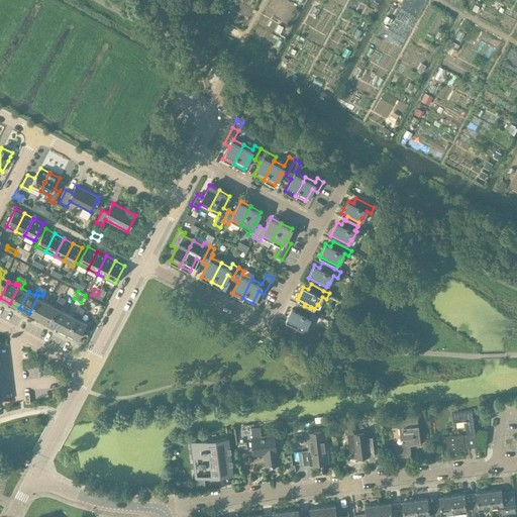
[(38,295),(29,313),(39,318),(47,302),(40,299),(42,296),(38,295)]
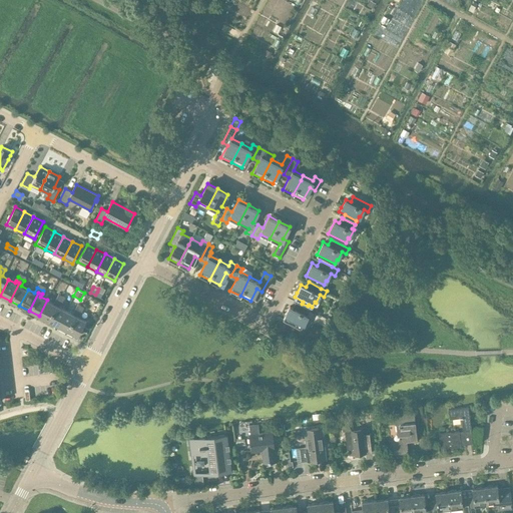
[(47,300),(39,316),(48,321),(56,306),(57,303),(61,304),(62,301),(56,298),(53,303),(47,300)]
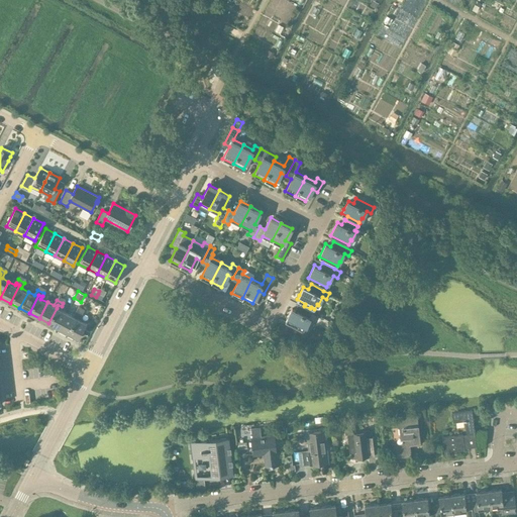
[(57,308),(48,323),(59,328),(67,312),(60,309),(62,306),(58,305),(57,308)]
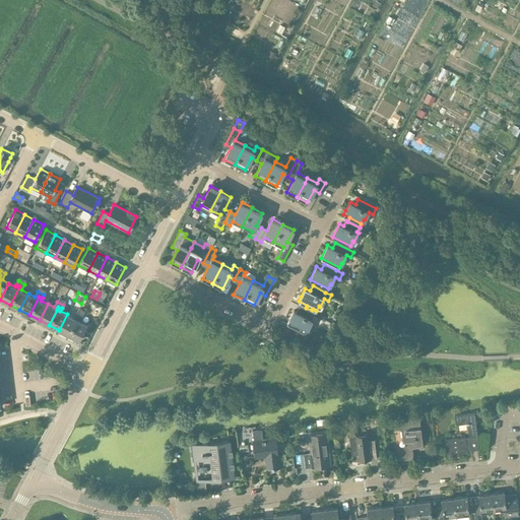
[(314,314),(302,307),(299,313),(294,310),(287,323),(305,332),(308,327),(309,328),(312,322),(313,319),(312,318),(314,314)]
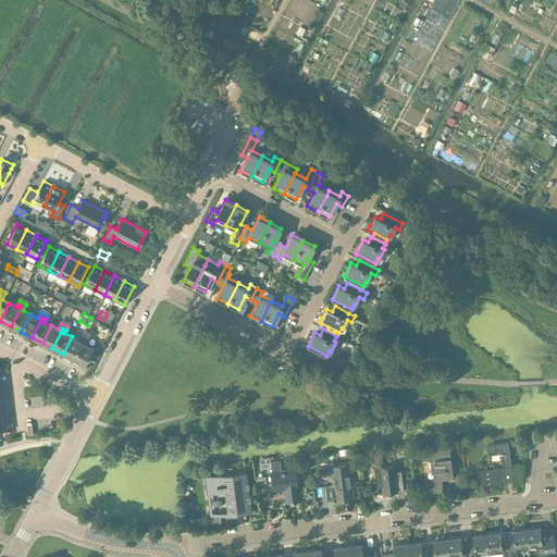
[(63,354),(73,359),(84,339),(87,342),(88,337),(82,334),(78,339),(72,336),(63,354)]
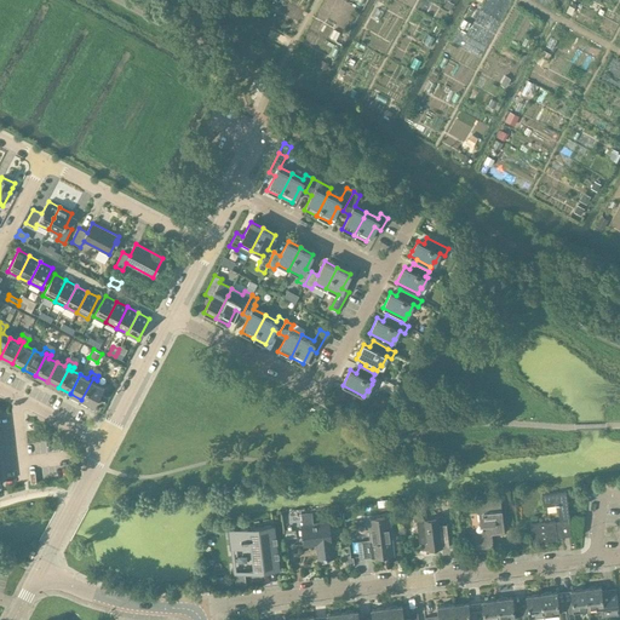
[(373,380),(372,384),(394,395),(397,388),(374,374),(372,379),(373,380)]
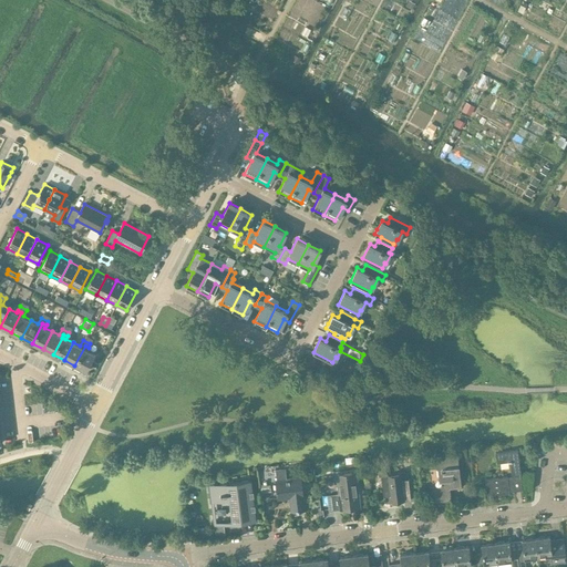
[(85,346),(74,366),(85,371),(95,354),(86,350),(89,348),(85,346)]
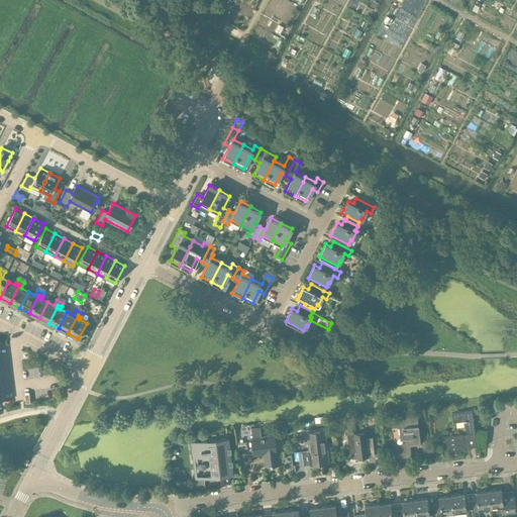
[(277,329),(284,332),(287,327),(280,323),(277,329)]
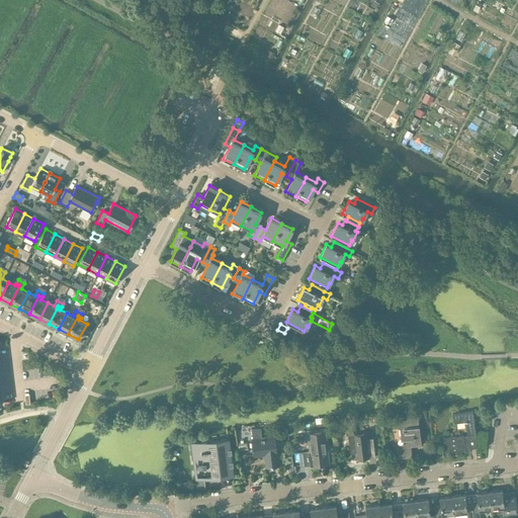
[(467,434),(443,437),(445,452),(465,450),(465,449),(477,447),(472,410),(452,413),(453,423),(465,421),(467,434)]
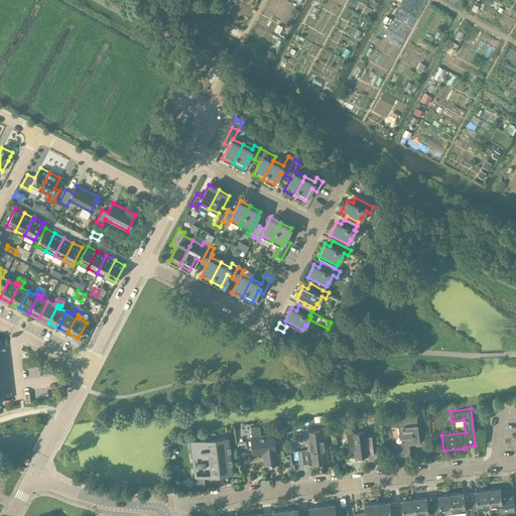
[(404,441),(393,442),(395,457),(410,455),(409,442),(419,441),(416,414),(397,416),(399,437),(403,436),(404,441)]
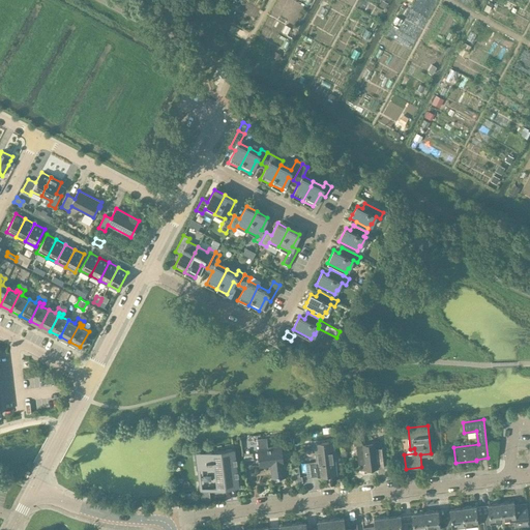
[(272,478),(282,477),(287,476),(285,463),(284,464),(282,445),(267,446),(266,438),(258,439),(258,446),(257,446),(259,467),(270,465),(272,478)]
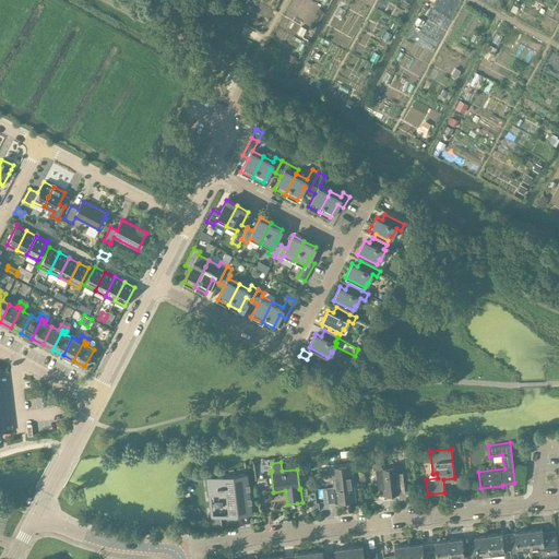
[(333,487),(323,488),(324,503),(355,499),(351,465),(331,467),(333,487)]
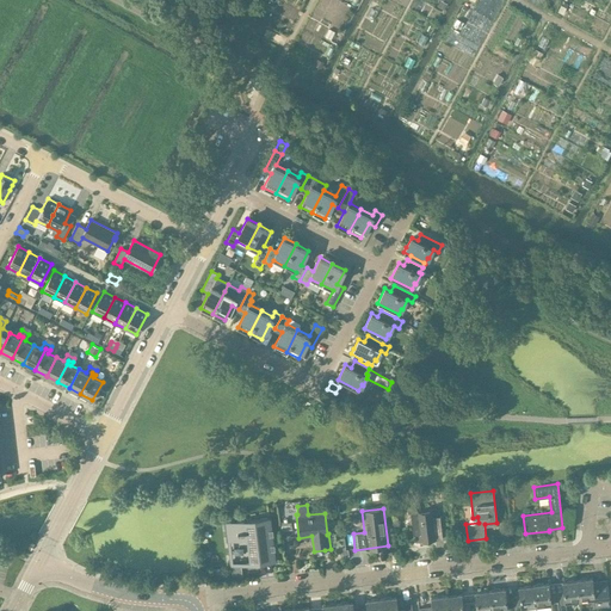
[(439,508),(411,512),(414,542),(443,538),(439,508)]
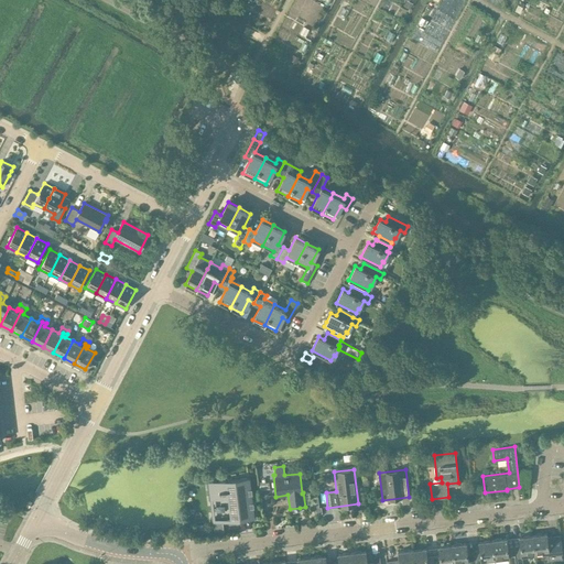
[(248,477),(209,481),(212,499),(232,496),(236,518),(253,516),(248,477)]
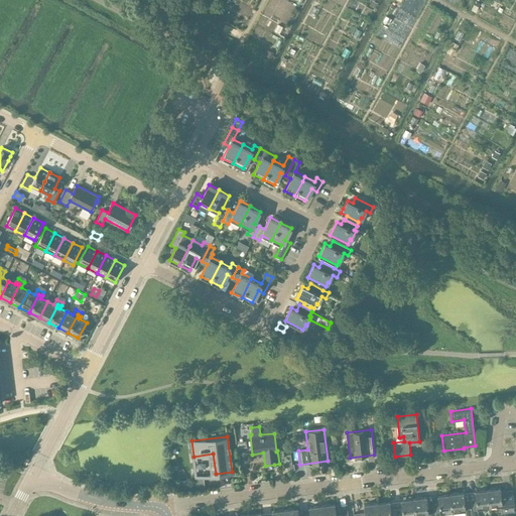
[(204,478),(197,479),(198,489),(205,489),(204,478)]
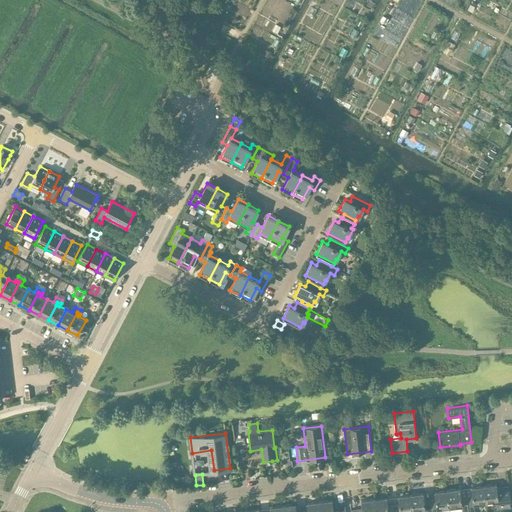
[(509,491),(497,492),(496,484),(484,486),(486,502),(497,501),(498,509),(511,507),(509,491)]
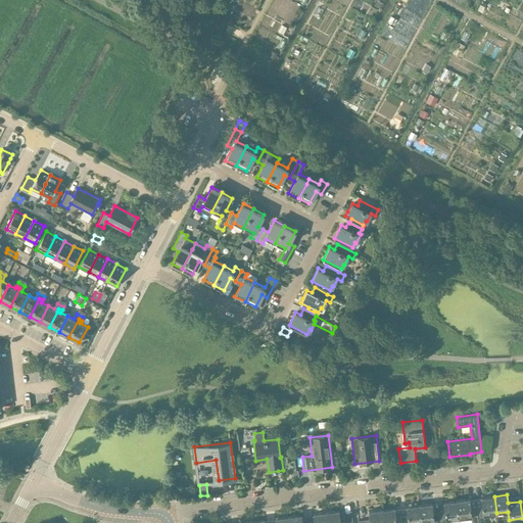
[(483,515),(496,513),(494,496),(481,497),(482,506),(476,507),(478,522),(480,522),(484,522),(483,515)]
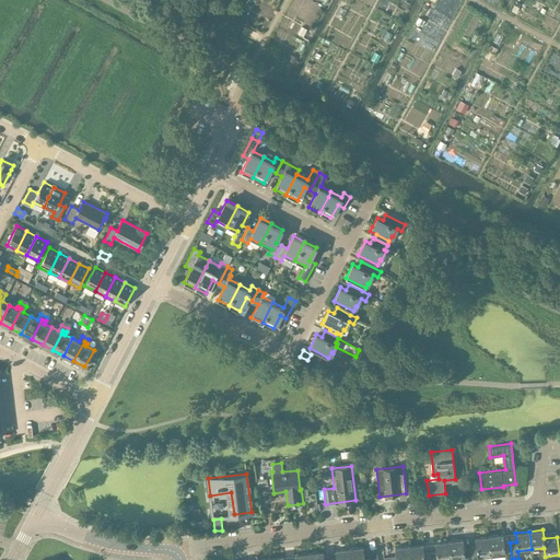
[(489,536),(491,555),(504,553),(504,559),(512,559),(510,543),(504,544),(503,535),(489,536)]
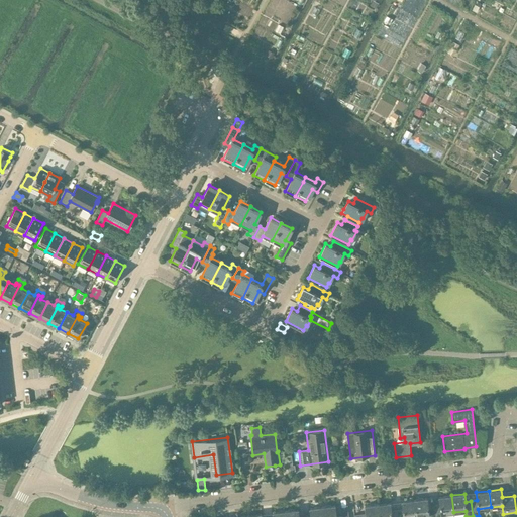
[(434,505),(435,516),(441,516),(441,514),(453,512),(451,495),(438,496),(439,505),(434,505)]
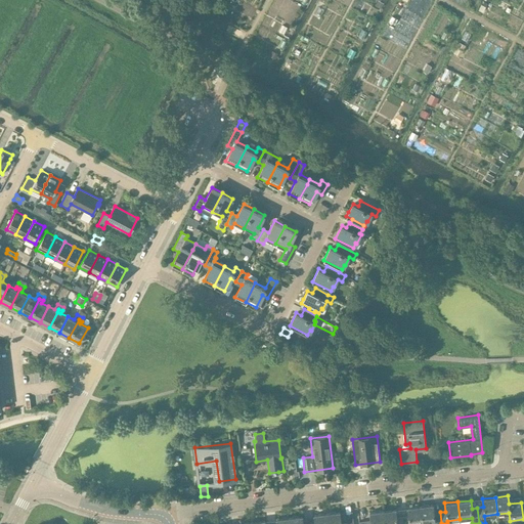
[(421,506),(423,523),(435,522),(434,523),(441,523),(440,512),(434,513),(433,505),(421,506)]
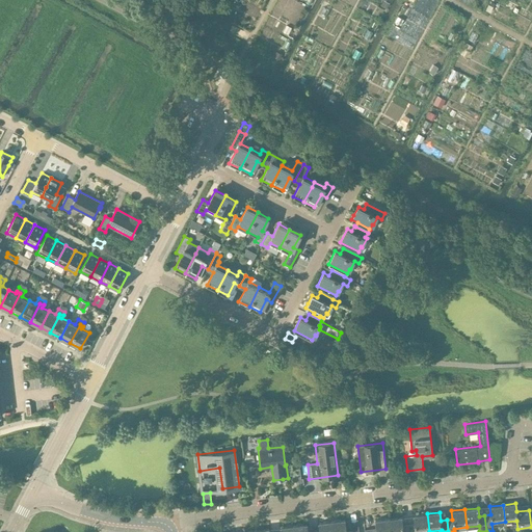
[(408,525),(409,531),(426,531),(429,531),(427,513),(414,515),(415,524),(408,525)]
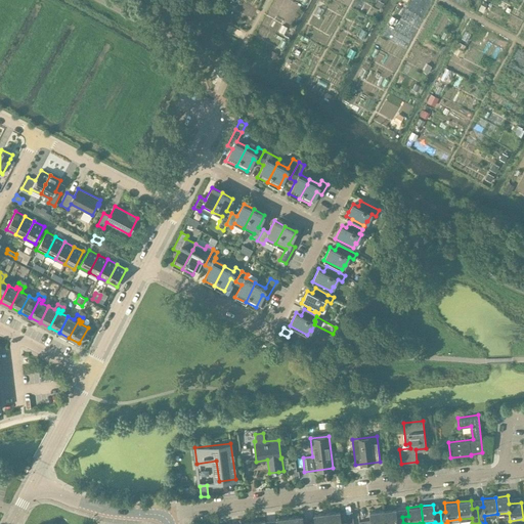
[(383,511),(384,523),(403,523),(402,517),(397,518),(396,509),(383,511)]
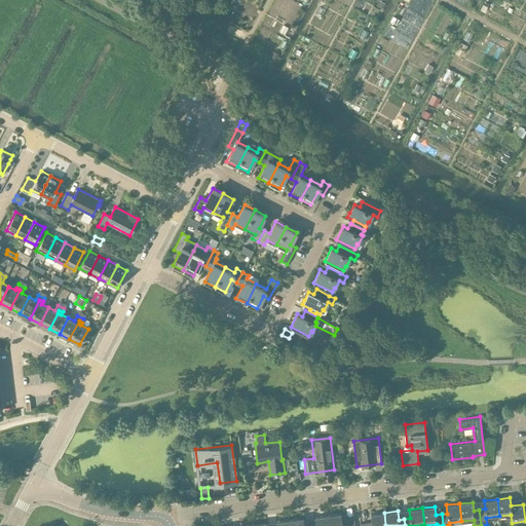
[(360,524),(360,525),(385,525),(384,513),(371,514),(372,523),(360,524)]
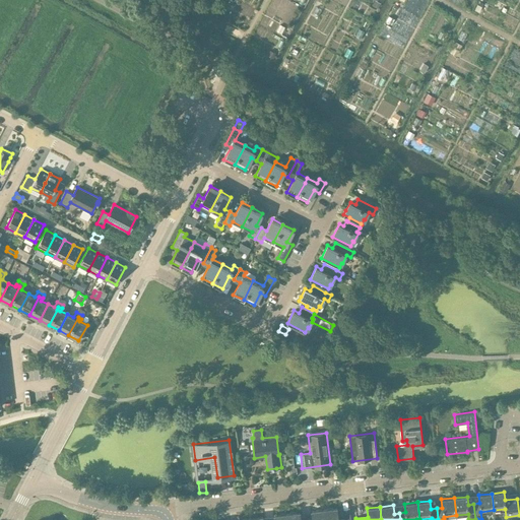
[(324,509),(325,519),(350,519),(350,518),(338,519),(337,508),(324,509)]
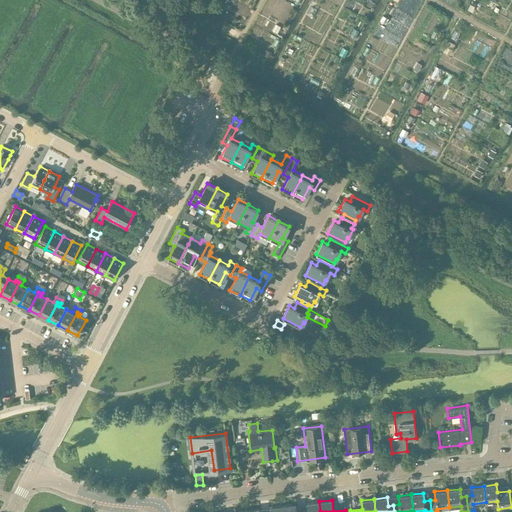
[(302,511),(301,511),(320,511),(319,501),(307,503),(308,511),(302,511)]
